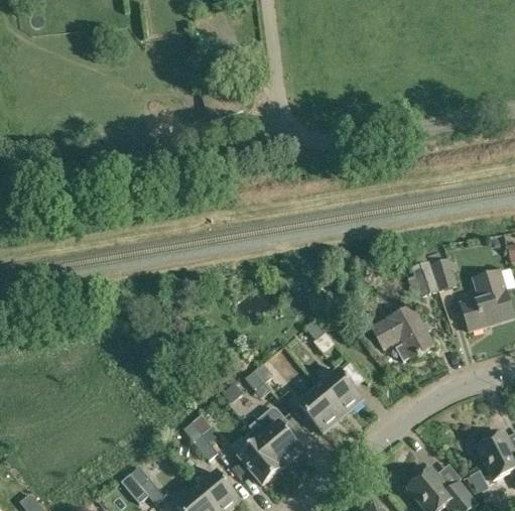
[(207,98),(211,112),(243,100),(238,86),(207,98)]
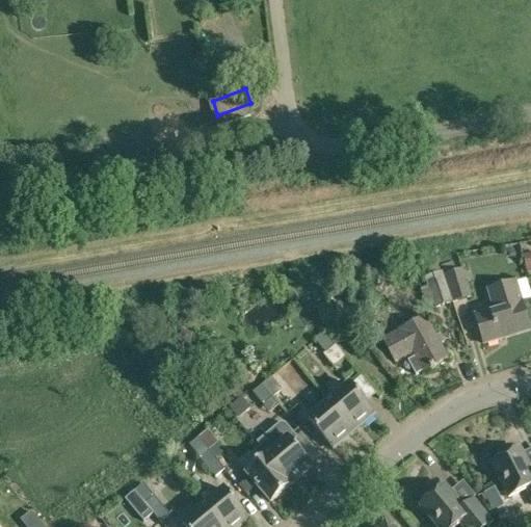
[(530,247),(522,251),(528,269),(530,267),(530,247)]
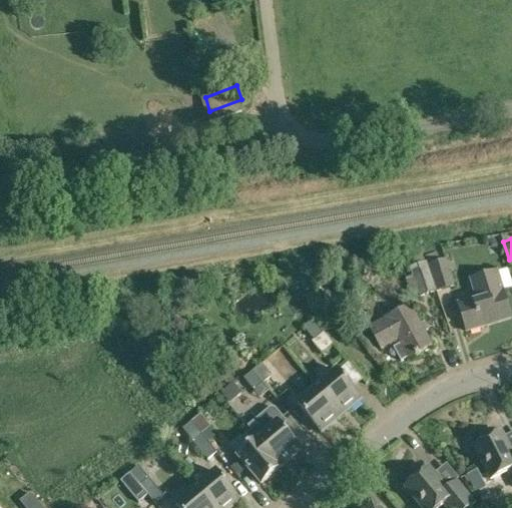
[(428,261),(436,288),(453,283),(445,255),(428,261)]
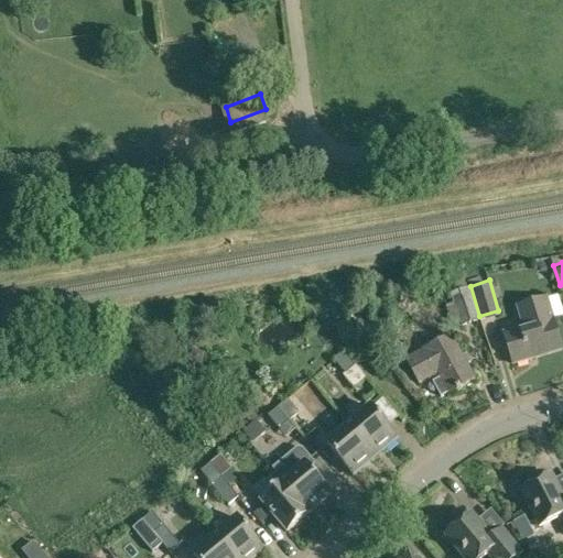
[(448,290),(459,323),(478,316),(467,284),(448,290)]
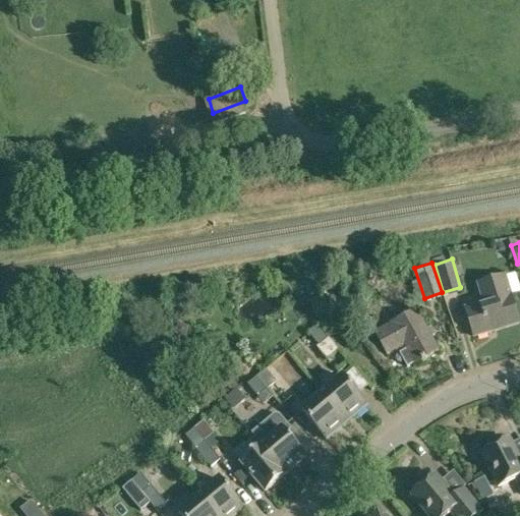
[(464,304),(473,333),(518,320),(504,272),(476,280),(482,299),(464,304)]
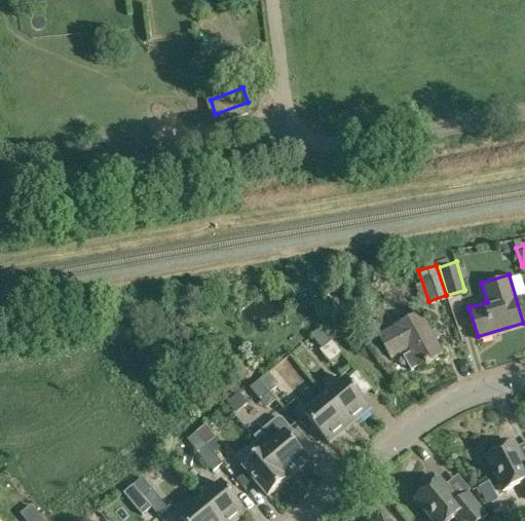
[(390,354),(407,344),(409,348),(402,352),(410,367),(442,349),(419,309),(378,332),(390,354)]
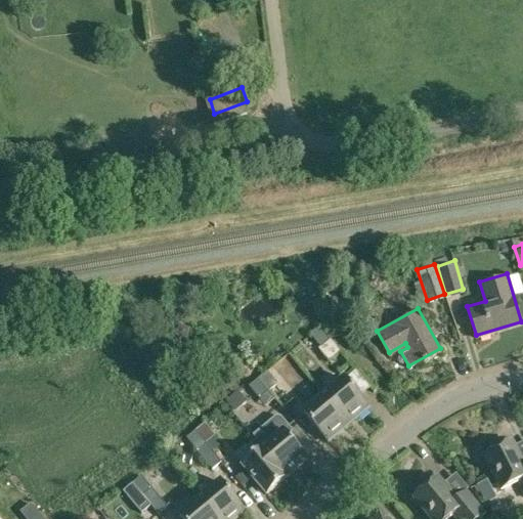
[(317,345),(329,357),(340,348),(320,325),(311,333),(319,343),(317,345)]
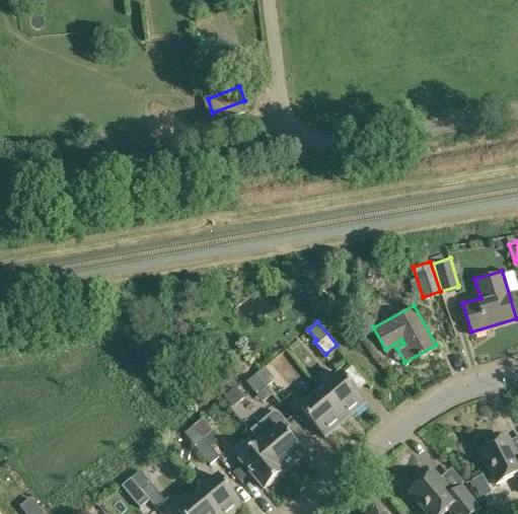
[(255,372),(266,385),(275,377),(265,365),(255,372)]
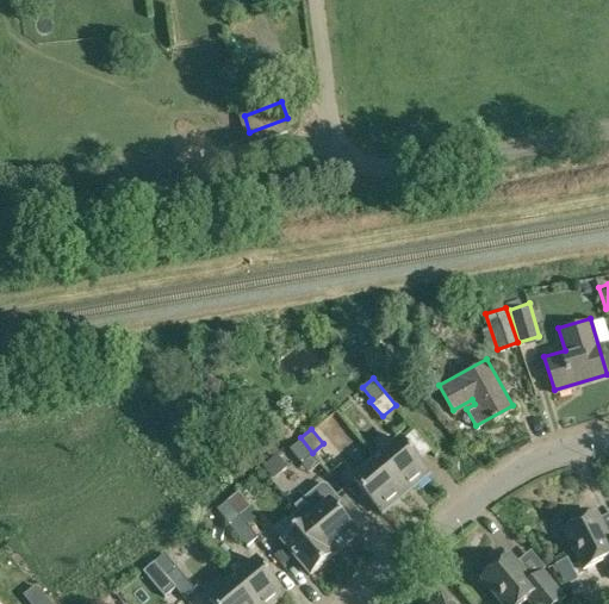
[(377,456),(405,491),(429,471),(401,436),(377,456)]
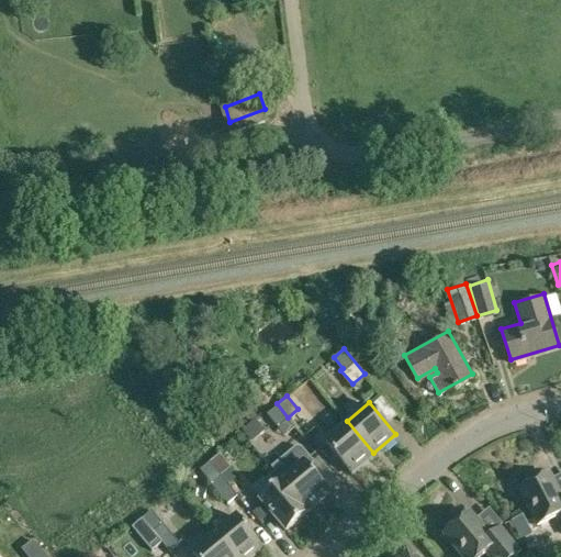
[(267,412),(278,425),(288,418),(277,403),(267,412)]
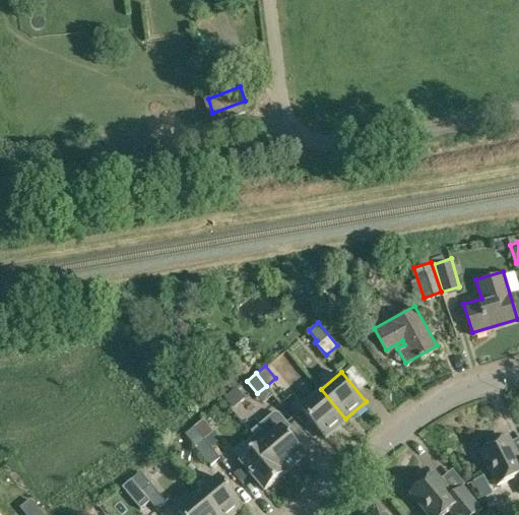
[(301,406),(325,436),(345,419),(321,389),(301,406)]
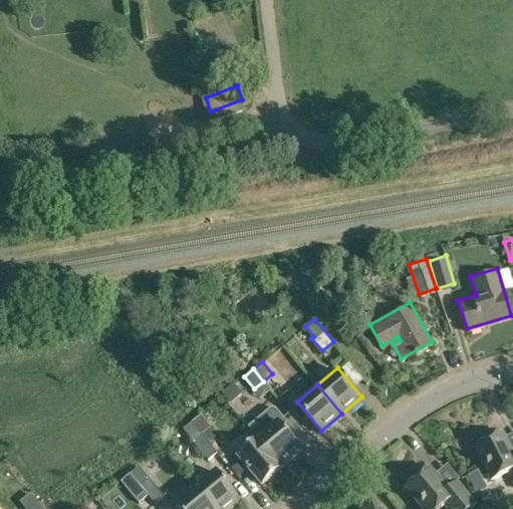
[(250,428),(281,465),(301,448),(279,422),(285,418),(275,405),(270,405),(248,423),(251,427),(250,428)]
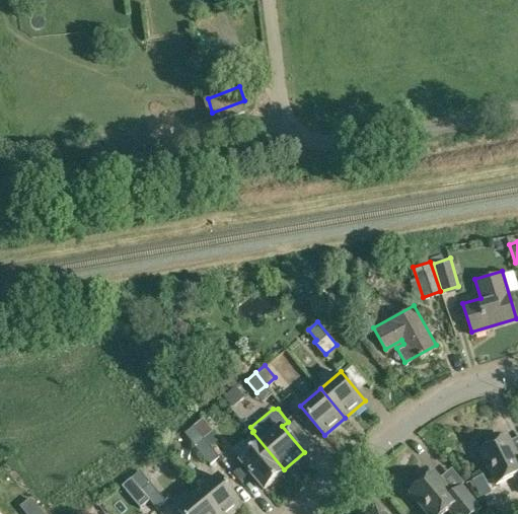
[(203,416),(194,424),(204,436),(213,429),(203,416)]
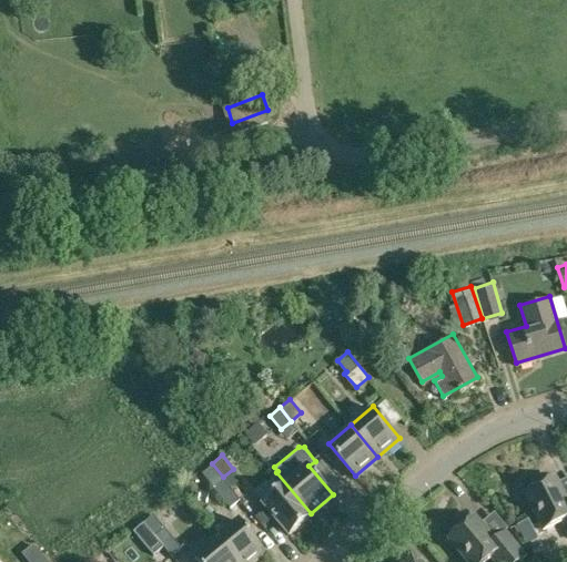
[(202,471),(230,506),(240,498),(223,477),(212,463),(202,471)]
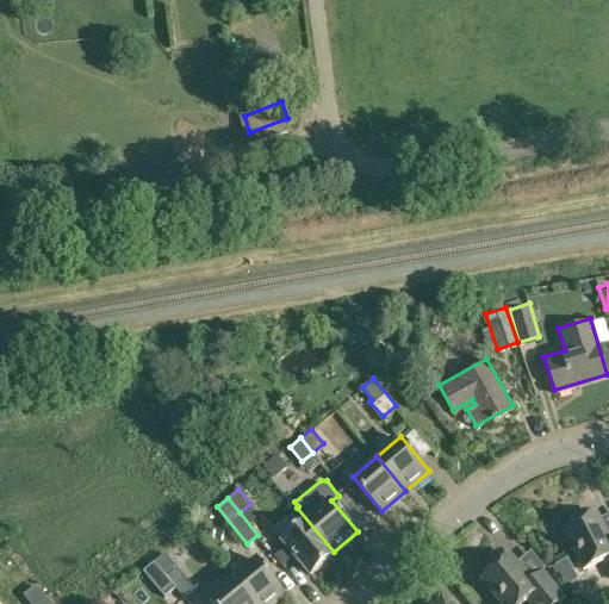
[(258,512),(250,504),(240,512),(247,521),(258,512)]
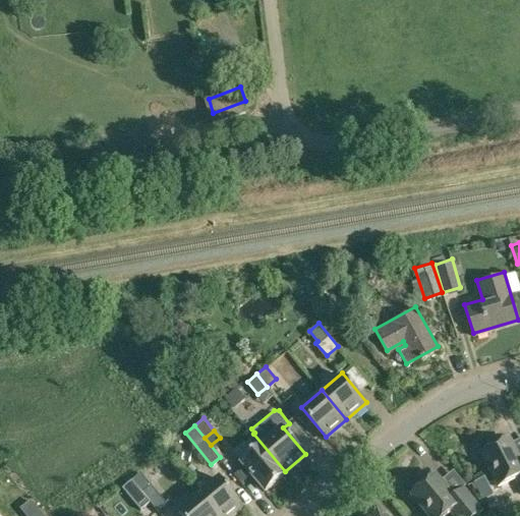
[(240,459),(265,488),(285,471),(253,434),(246,440),(252,449),(240,459)]
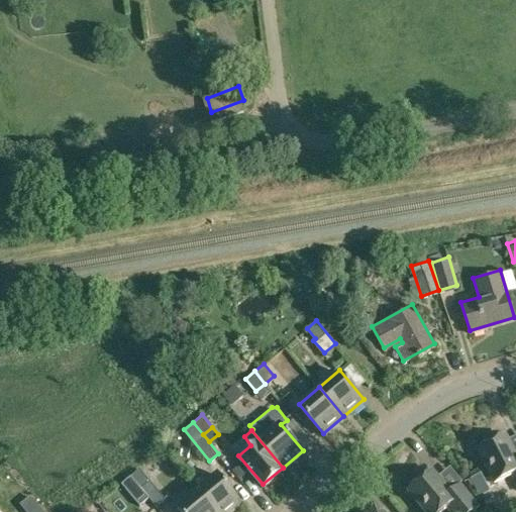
[(511,471),(515,480),(515,453),(505,432),(477,447),(489,473),(492,479),(493,480),(511,471)]
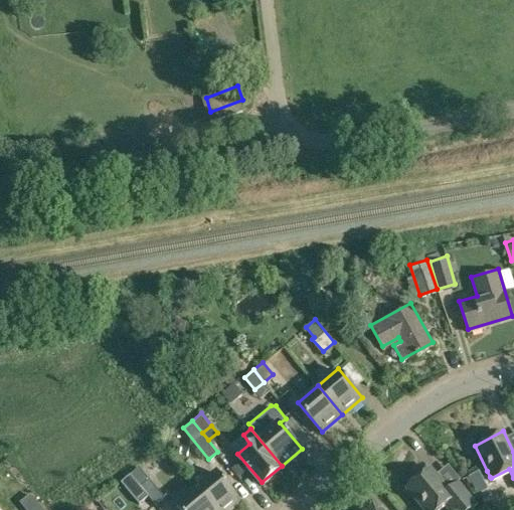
[(189,460),(201,452),(193,441),(181,449),(189,460)]
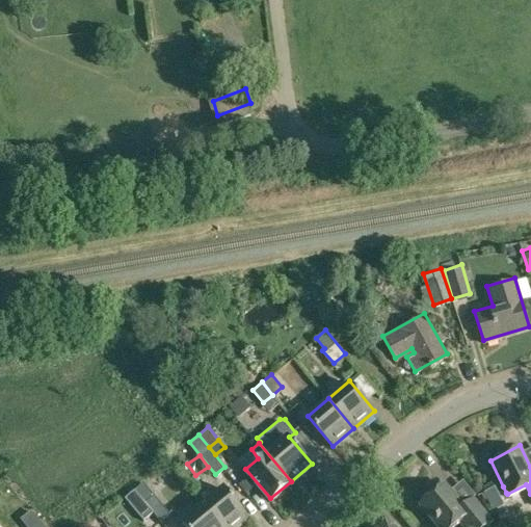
[(152,510),(160,520),(169,511),(142,480),(133,489),(152,510)]
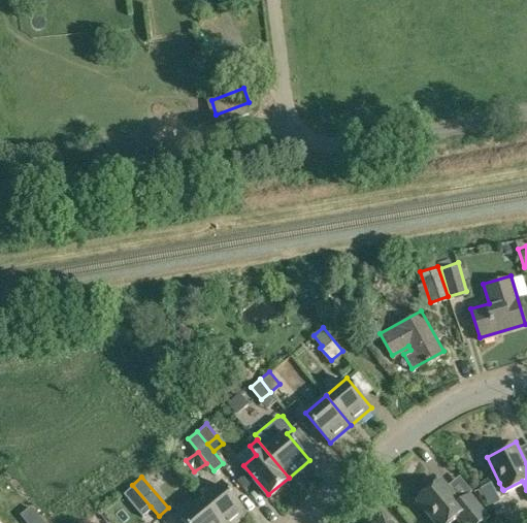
[(447,522),(456,516),(461,522),(478,522),(489,514),(471,491),(460,500),(441,479),(417,499),(435,522),(447,522)]
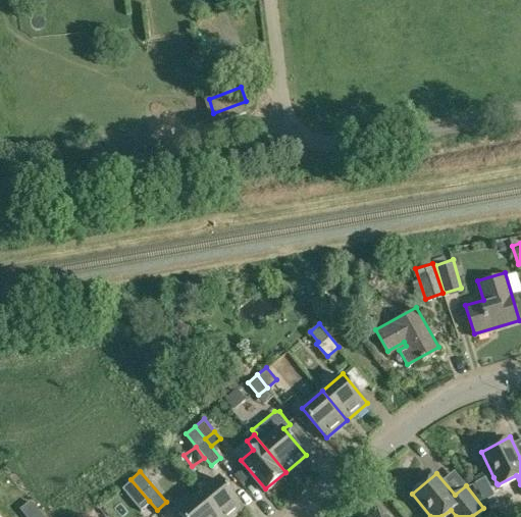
[(483,498),(495,493),(484,474),(473,479),(483,498)]
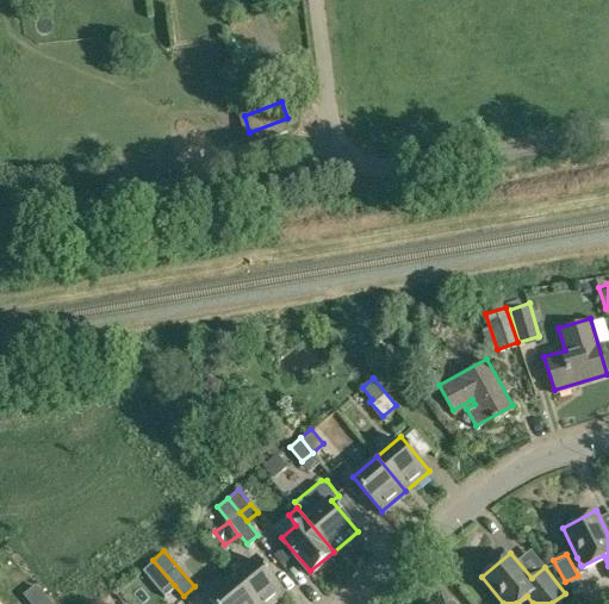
[(232,577),(254,603),(269,603),(285,591),(256,556),(232,577)]
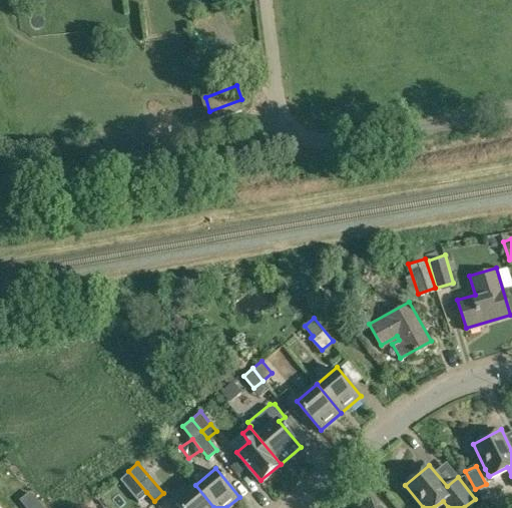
[(137,500),(146,492),(128,471),(119,479),(137,500)]
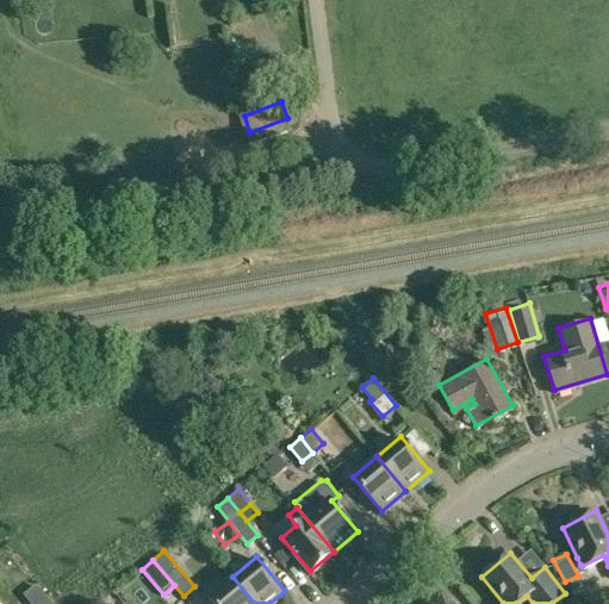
[(209,597),(213,603),(254,603),(232,577),(209,597)]
